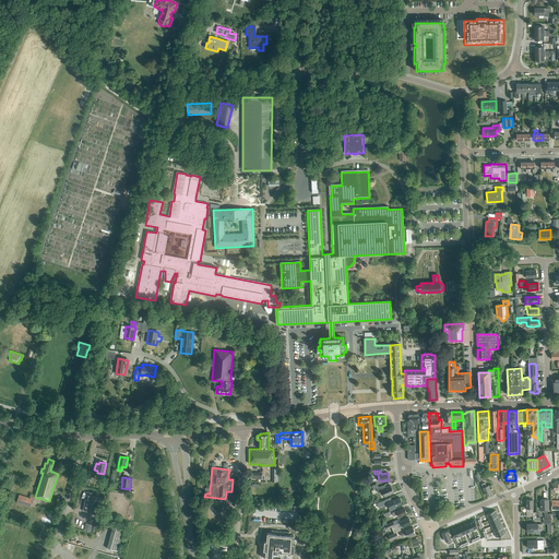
[(486,487),(485,483),(482,484),(483,488),(486,496),(491,494),(488,486),(486,487)]
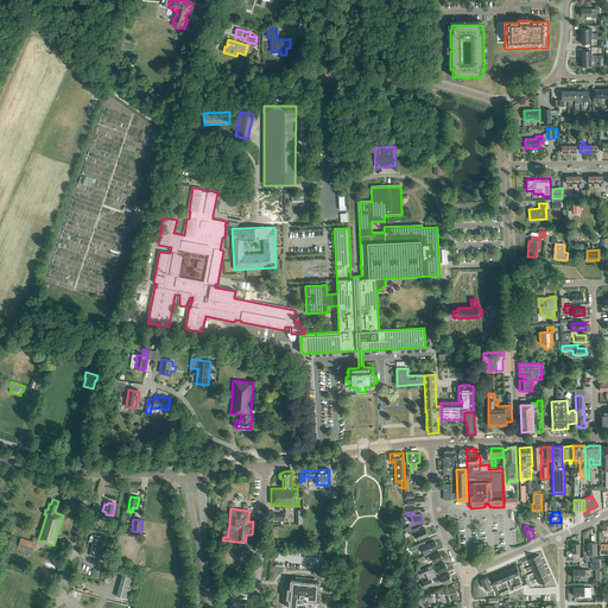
[(419,531),(418,527),(409,531),(411,536),(416,533),(418,540),(428,536),(425,529),(419,531)]
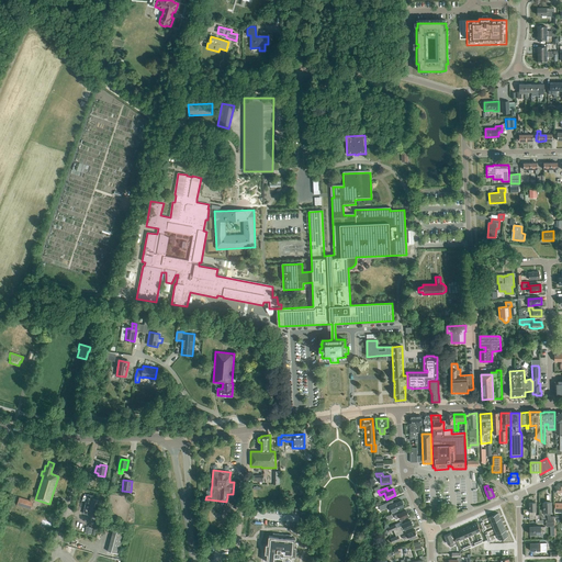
[(83,514),(88,515),(88,518),(94,520),(99,501),(92,499),(92,496),(88,495),(83,514)]
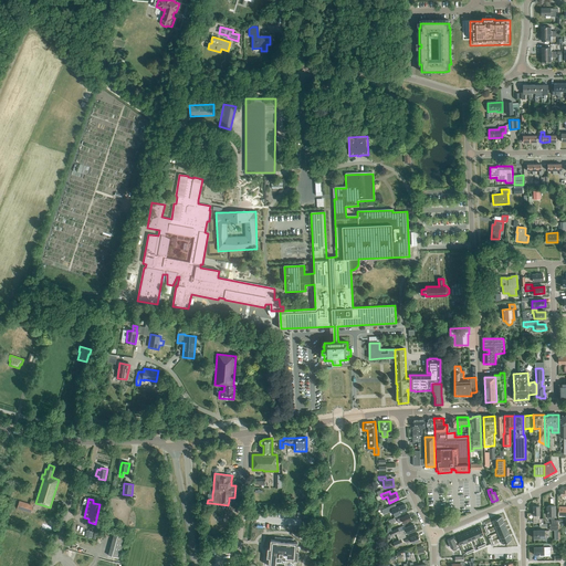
[(17,509),(31,513),(33,505),(19,501),(17,509)]
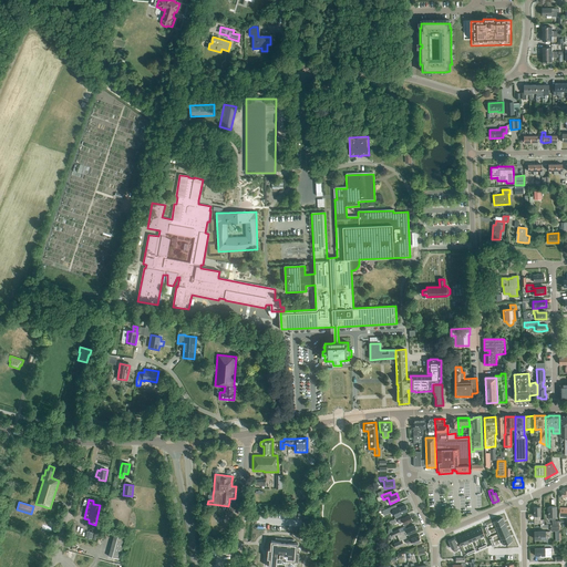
[(392,506),(385,509),(388,514),(393,512),(395,518),(401,516),(400,514),(408,511),(405,505),(401,507),(400,507),(398,508),(393,509),(392,506)]
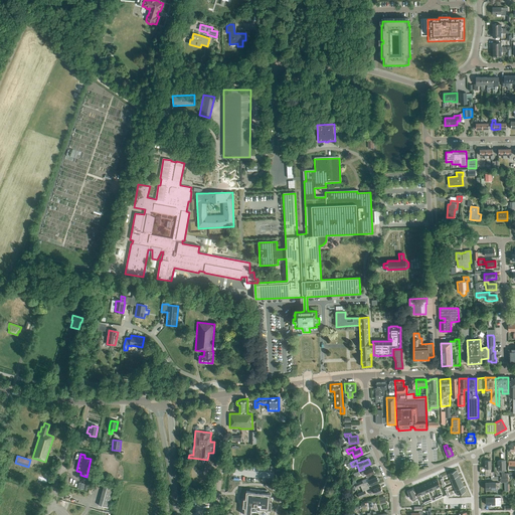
[(491,472),(491,468),(491,461),(485,461),(485,472),(485,476),(491,476),(491,479),(494,479),(494,472),(491,472)]
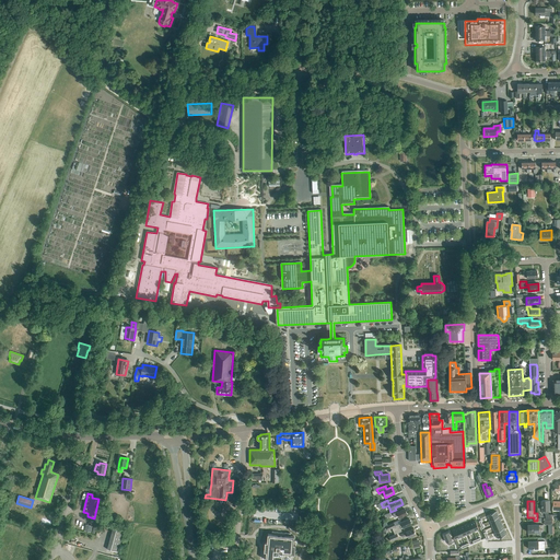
[(399,517),(407,514),(405,509),(397,512),(393,514),(395,517),(398,515),(399,517)]
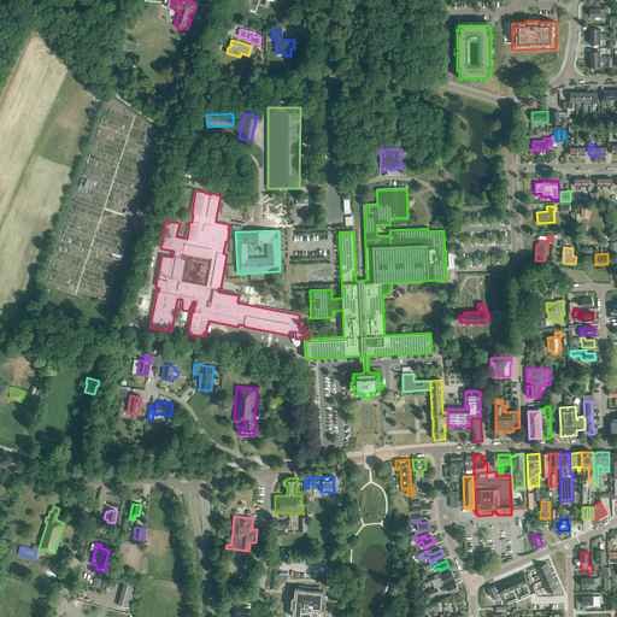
[(547,563),(536,568),(540,574),(550,570),(547,563)]
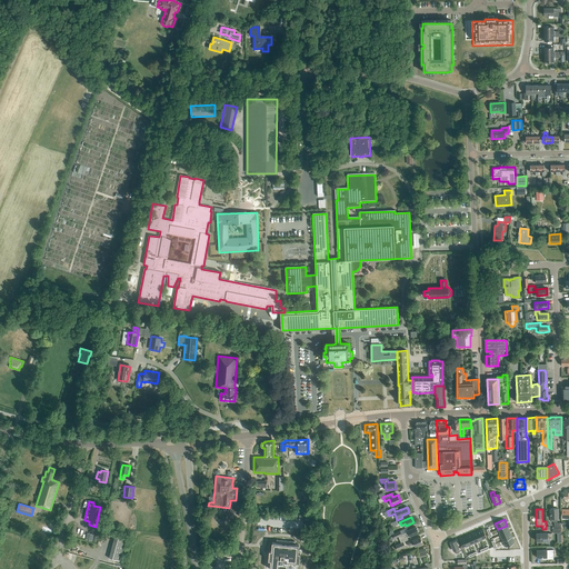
[(507,526),(498,529),(500,536),(509,531),(507,526)]
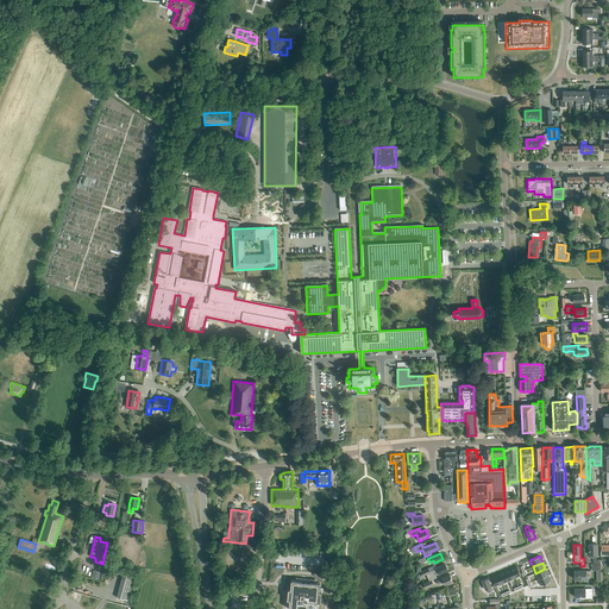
[(429,582),(432,581),(437,578),(435,576),(439,575),(447,571),(445,564),(437,567),(437,570),(429,572),(428,569),(420,572),(421,577),(426,575),(429,582)]
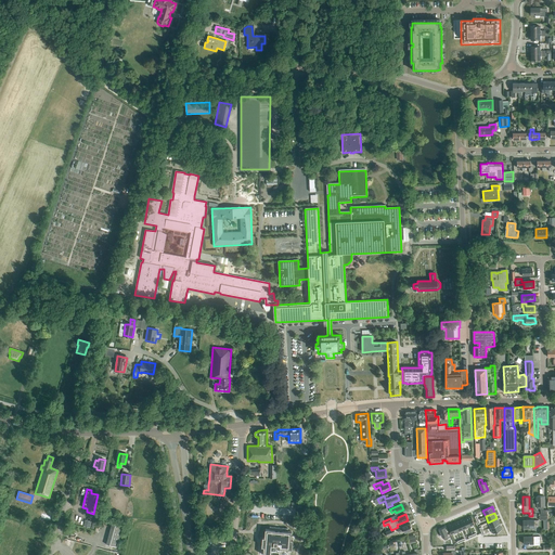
[(470,516),(465,518),(469,528),(475,525),(470,516)]
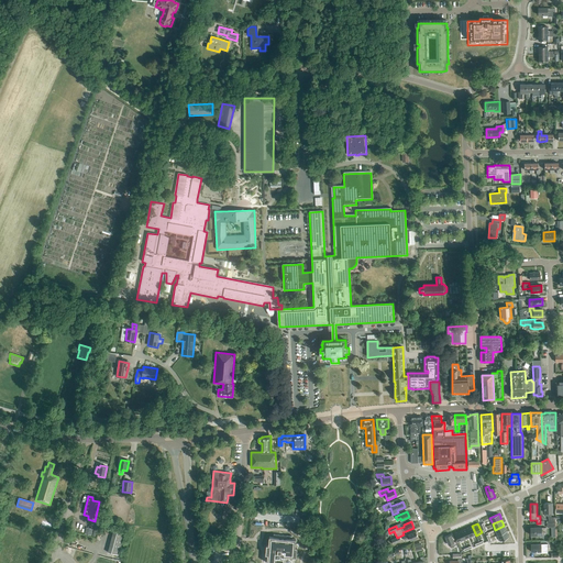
[(472,526),(466,529),(470,538),(476,536),(472,526)]
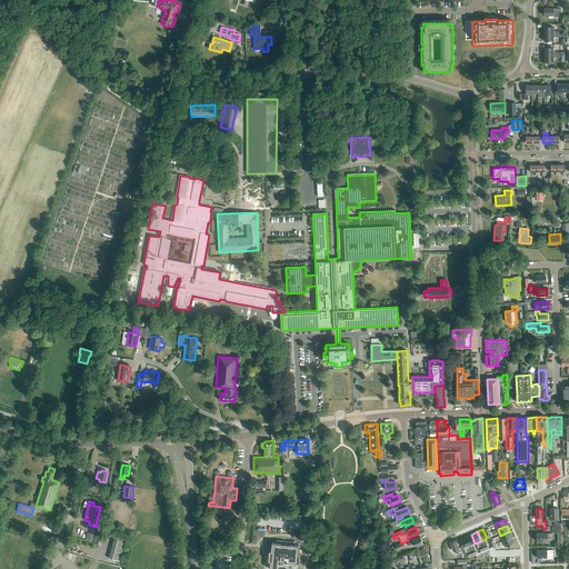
[(509,531),(500,536),(502,541),(511,537),(509,531)]
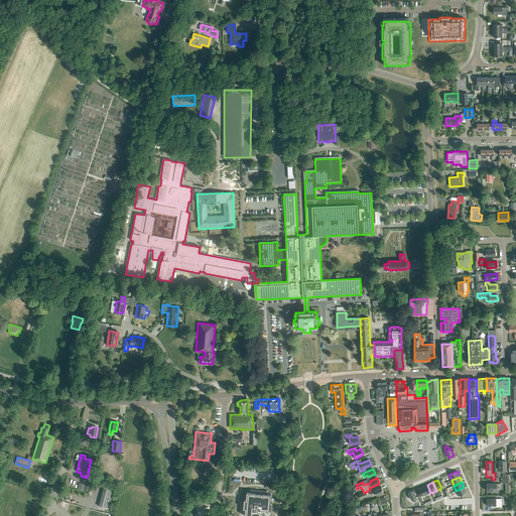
[(427,485),(421,487),(425,495),(430,493),(427,485)]
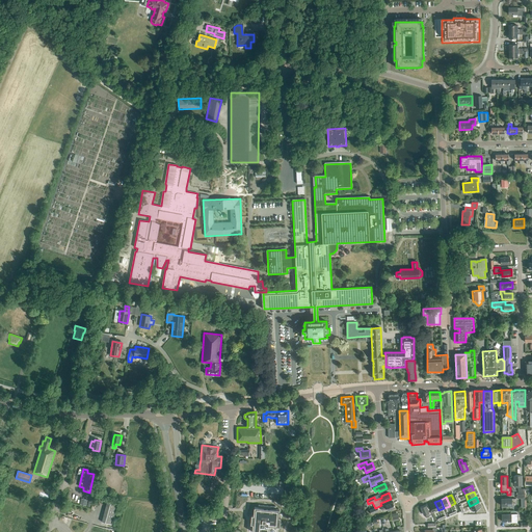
[(112,525),(117,505),(107,502),(102,522),(112,525)]
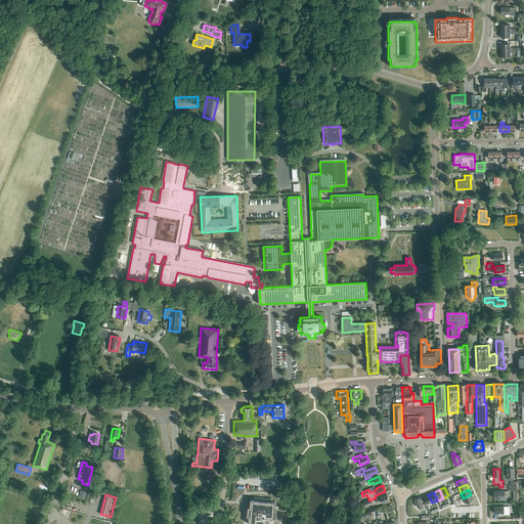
[(382,504),(389,500),(387,494),(380,498),(375,500),(376,503),(381,500),(382,504)]
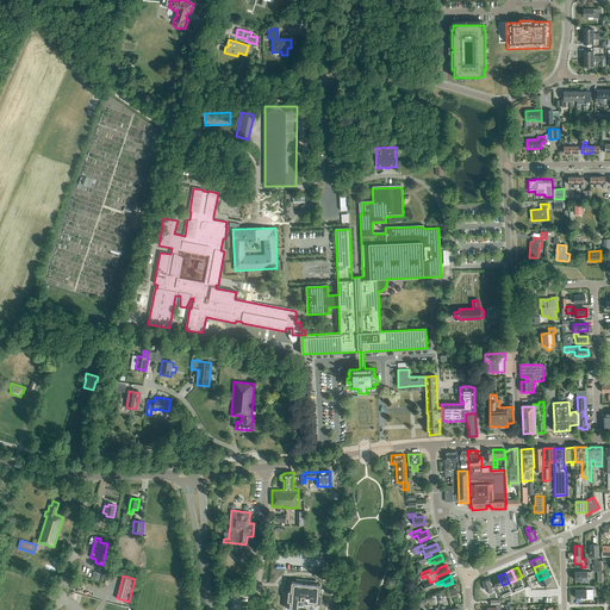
[(498,576),(492,578),(497,587),(503,585),(498,576)]
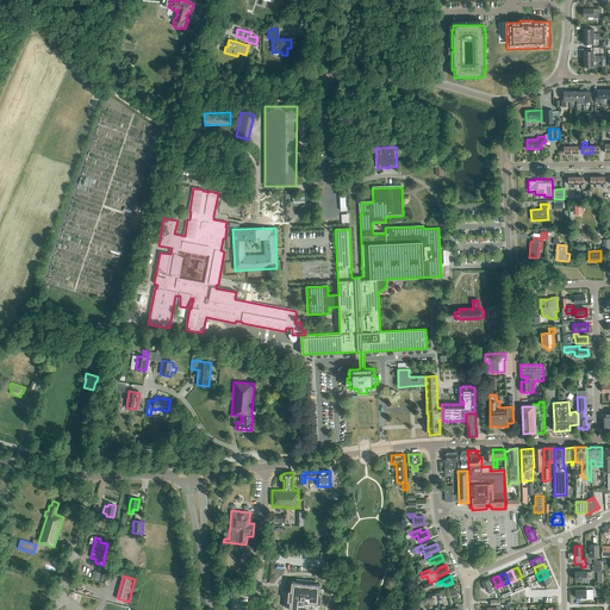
[(548,576),(539,580),(542,586),(552,583),(548,576)]
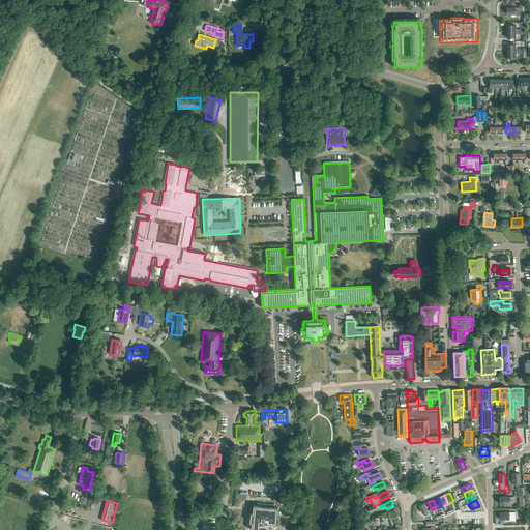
[(275,529),(276,525),(278,525),(280,511),(278,511),(278,507),(274,507),(275,504),(258,503),(258,506),(254,505),(253,513),(251,513),(251,522),(253,522),(251,529),(275,529)]
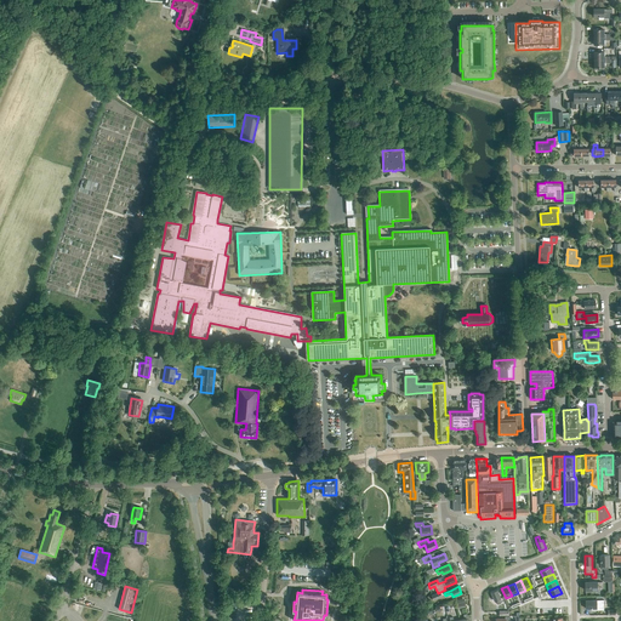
[(501,603),(500,599),(501,598),(497,591),(491,593),(495,602),(496,600),(497,604),(501,603)]
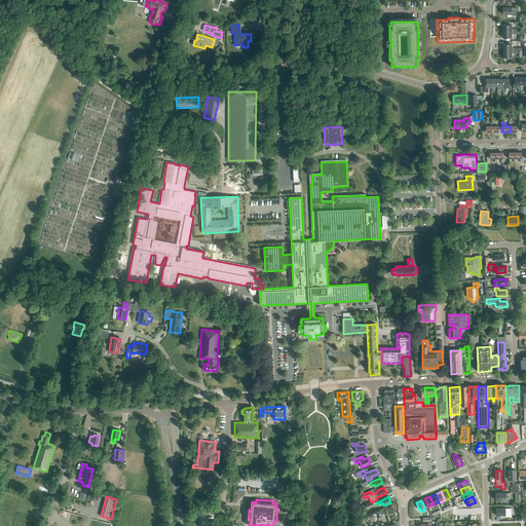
[(468,519),(477,519),(477,506),(468,506),(468,510),(461,510),(461,516),(468,516),(468,519)]
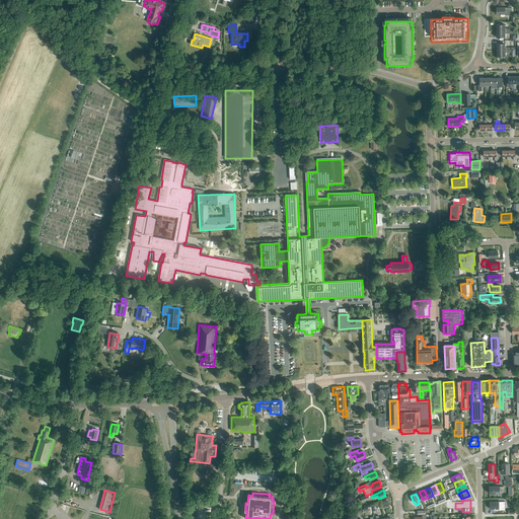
[(505,502),(490,502),(490,509),(495,509),(495,510),(505,510),(505,502)]
